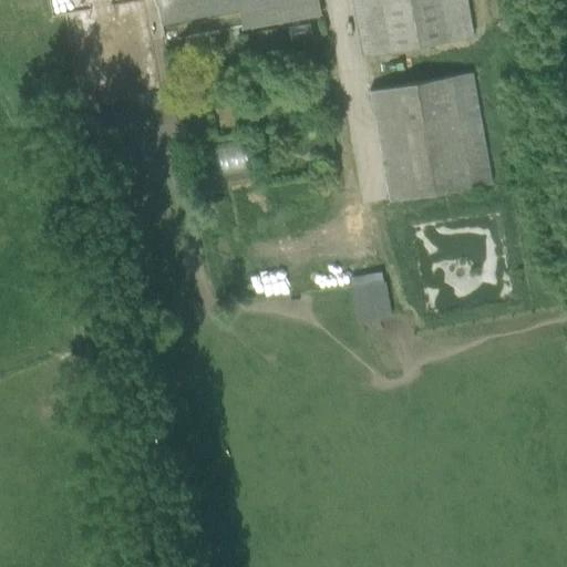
[(155,0),(156,1),(161,23),(238,9),(241,29),(321,16),(318,0),(155,0)]
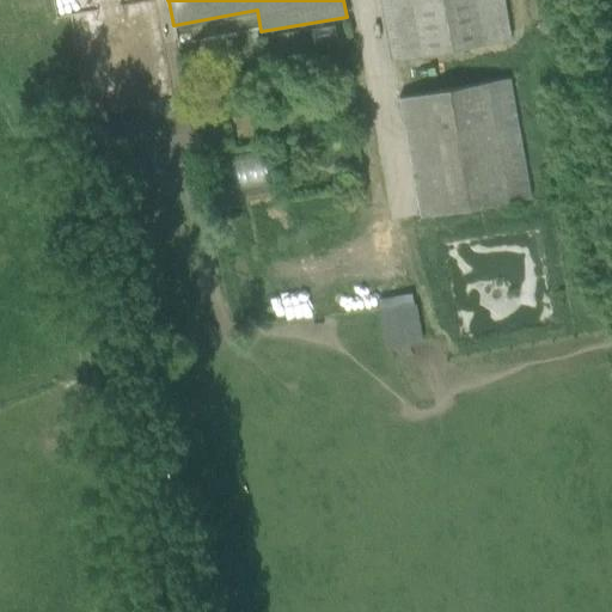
[(503,0),(380,0),(392,61),(510,40),(503,0)]
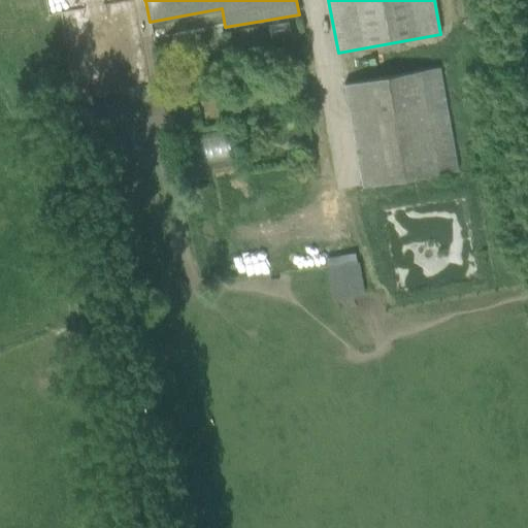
[(439,68),(343,86),(361,188),(458,170),(439,68)]
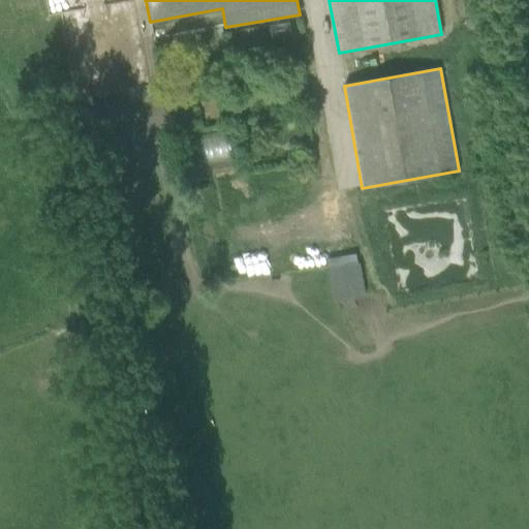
[(226,133),(182,141),(186,166),(230,158),(226,133)]
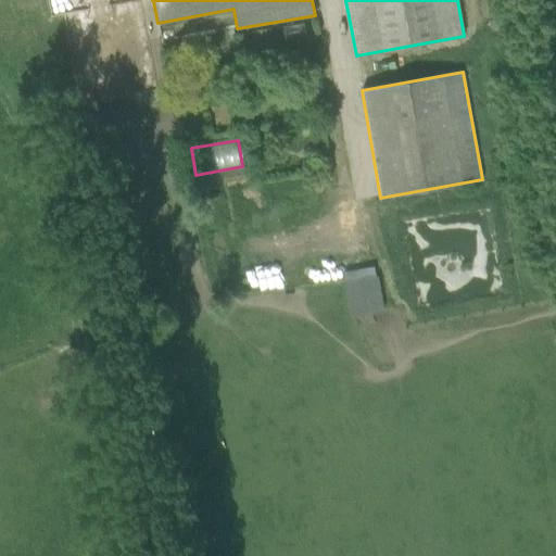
[(340,273),(341,282),(348,318),(383,312),(377,276),(375,277),(373,267),(340,273)]
